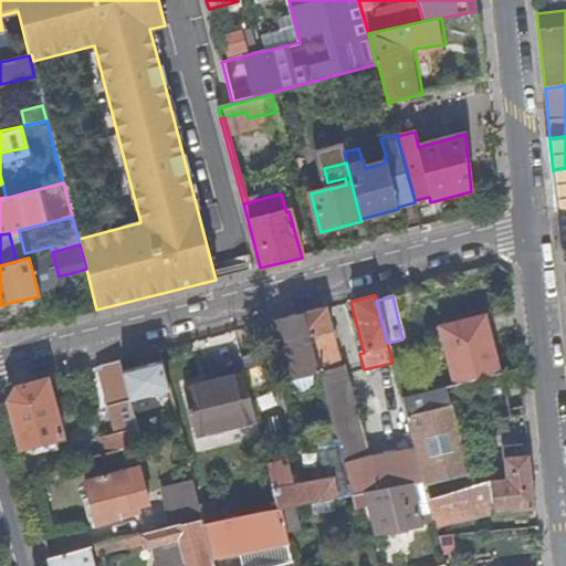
[(410,485),(416,484),(423,483),(416,456),(379,467),(376,464),(375,458),(366,460),(343,367),(341,367),(325,307),(303,314),(318,373),(336,440),(345,477),(350,498),(364,495),(410,485)]
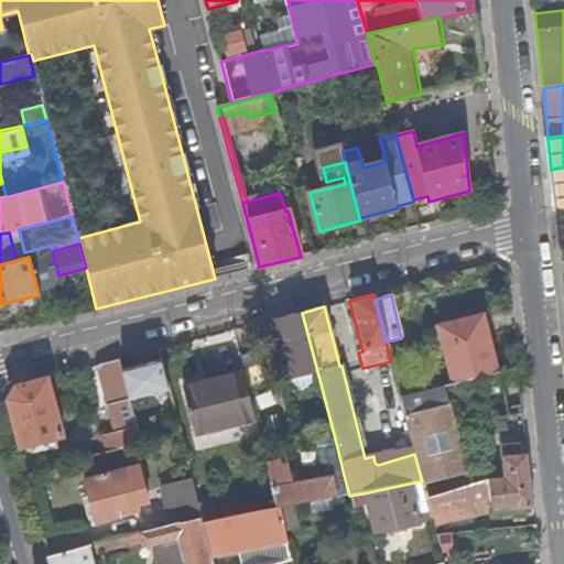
[(288,379),(317,371),(302,313),(272,321),(288,379)]
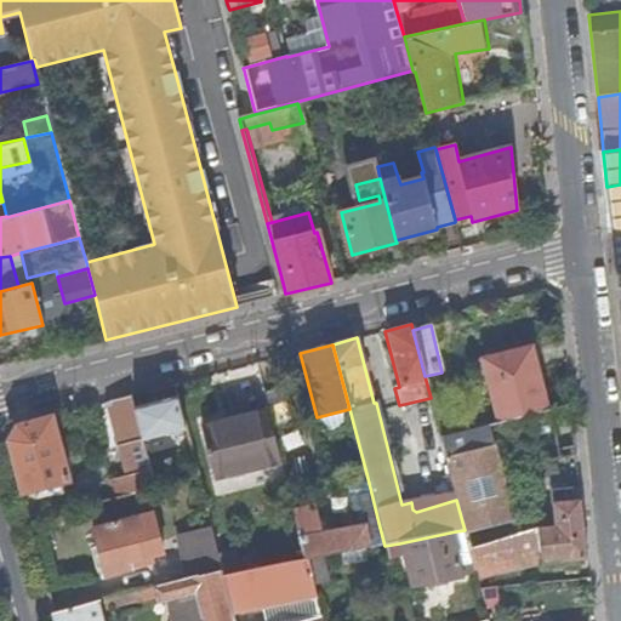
[(497,423),(546,410),(529,347),(471,363),(476,385),(486,382),(497,423)]
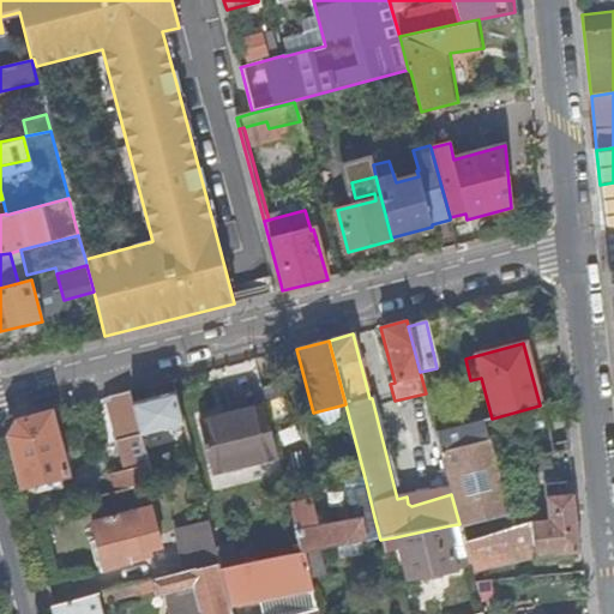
[(282,383),(259,389),(264,407),(269,423),(290,419),(282,383)]
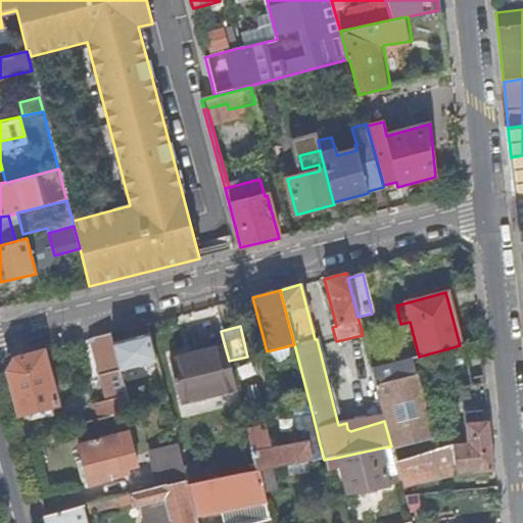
[(89,402),(93,421),(130,413),(120,371),(112,344),(109,334),(90,340),(105,399),(89,402)]
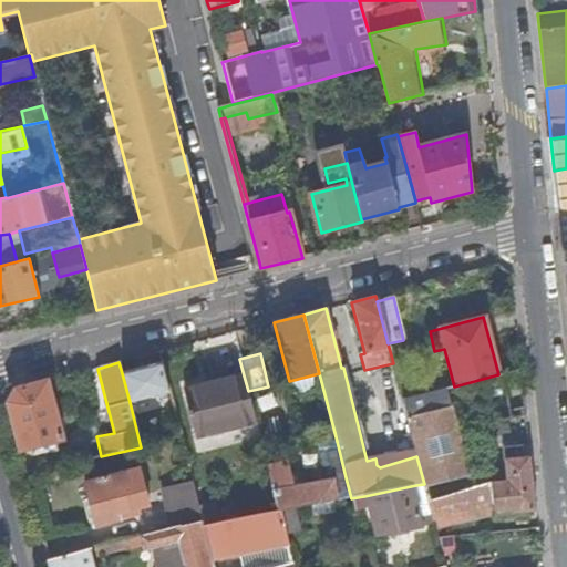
[(122,373),(130,402),(168,392),(161,363),(122,373)]
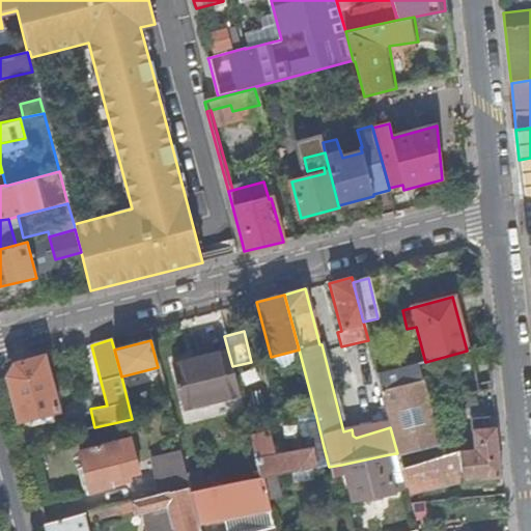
[(232,366),(228,352),(172,366),(184,411),(240,396),(232,366)]
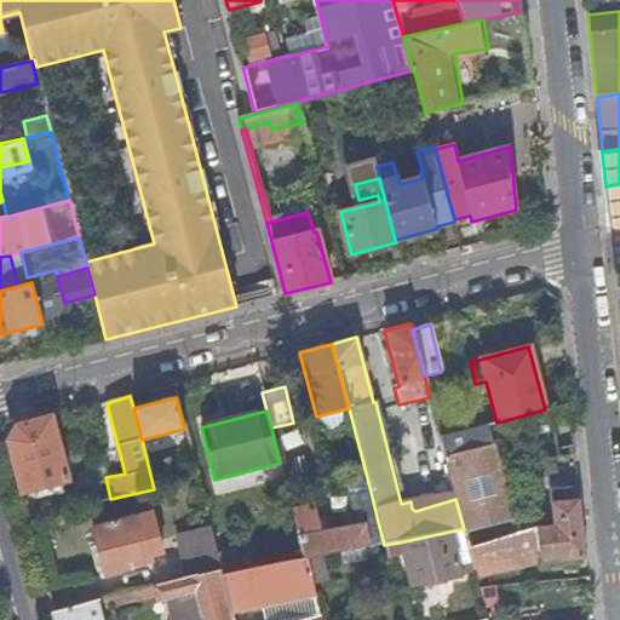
[(6,441),(19,493),(34,489),(49,486),(67,481),(51,417),(15,426),(6,441)]
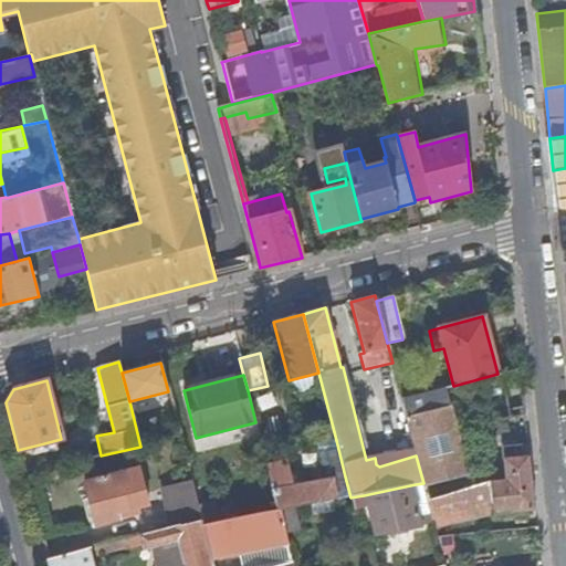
[(469,474),(447,387),(401,398),(410,432),(416,456),(423,483),(423,485),(469,474)]
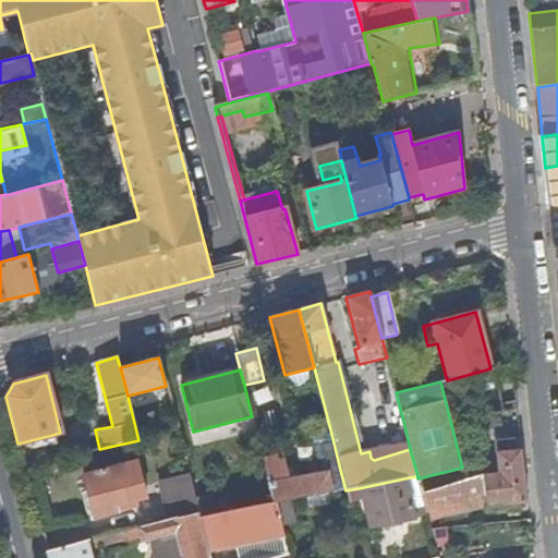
[(160,435),(178,431),(174,421),(158,425),(160,435)]
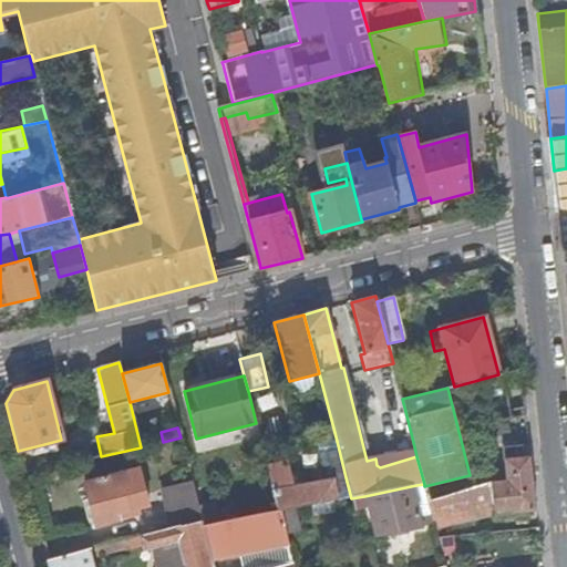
[(403,452),(375,459),(377,465),(380,467),(416,456),(411,433),(399,436),(403,452)]
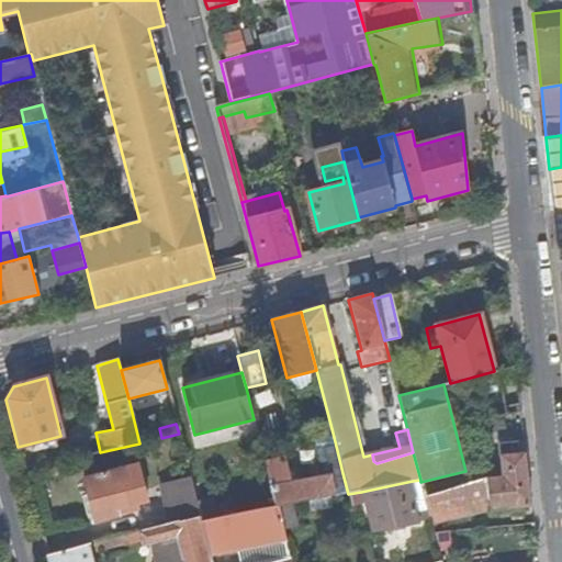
[(325,476),(343,473),(334,437),(315,442),(319,462),(322,461),(325,476)]
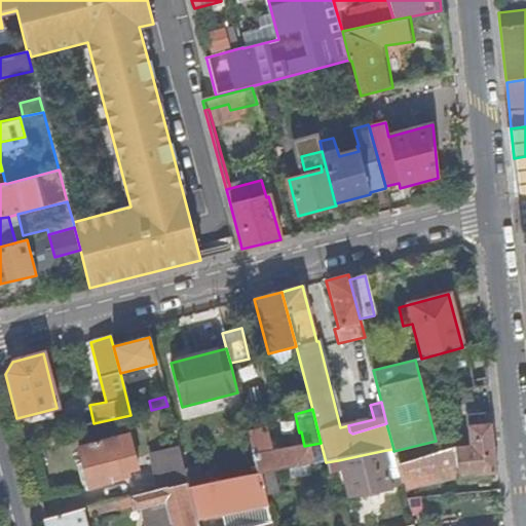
[(496,474),(490,411),(466,414),(470,446),(455,447),(455,451),(458,478),(496,474)]
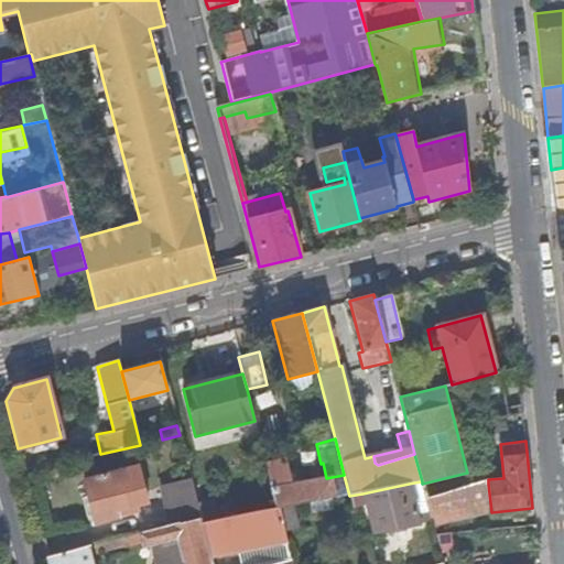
[(44,442),(31,445),(32,453),(46,449),(44,442)]
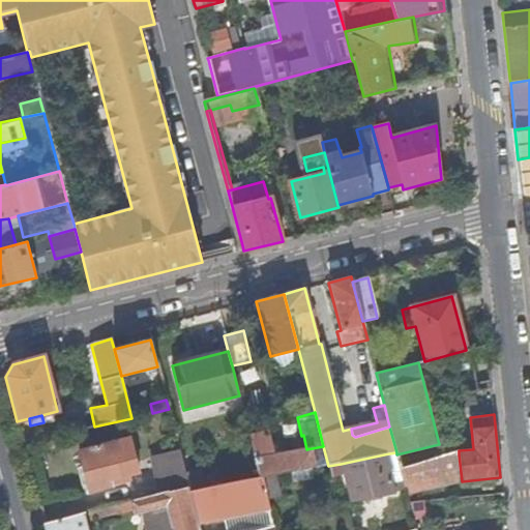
[(247,427),(256,460),(259,460),(261,451),(255,425),(247,427)]
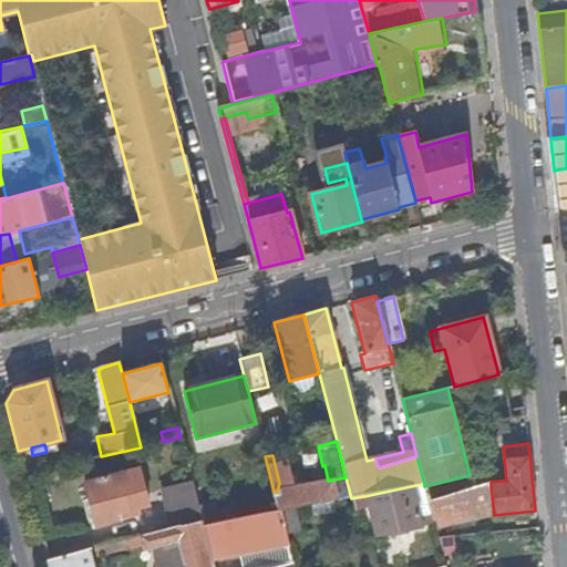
[(310,485),(328,481),(325,465),(322,466),(307,470),(310,485)]
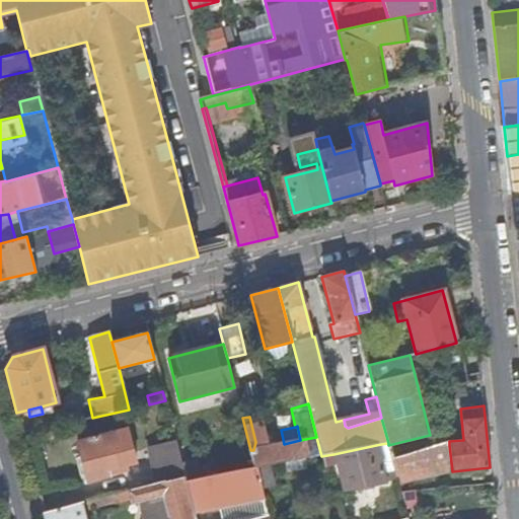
[(133,454),(127,430),(77,443),(87,482),(108,476),(107,470),(124,466),(121,457),(133,454)]
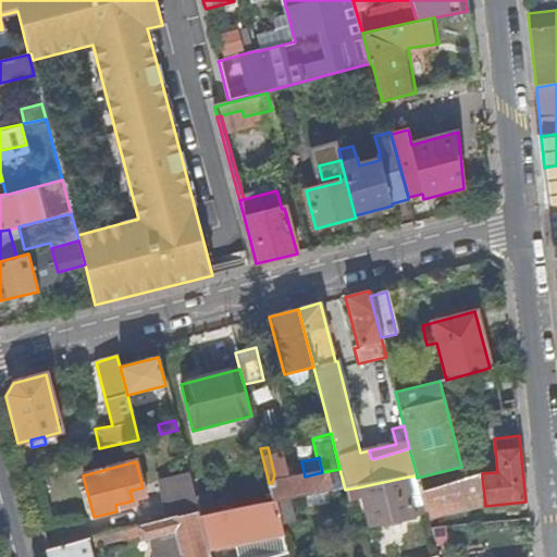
[(289,500),(345,490),(339,469),(322,472),(305,477),(272,483),(269,483),(274,503),(289,500)]
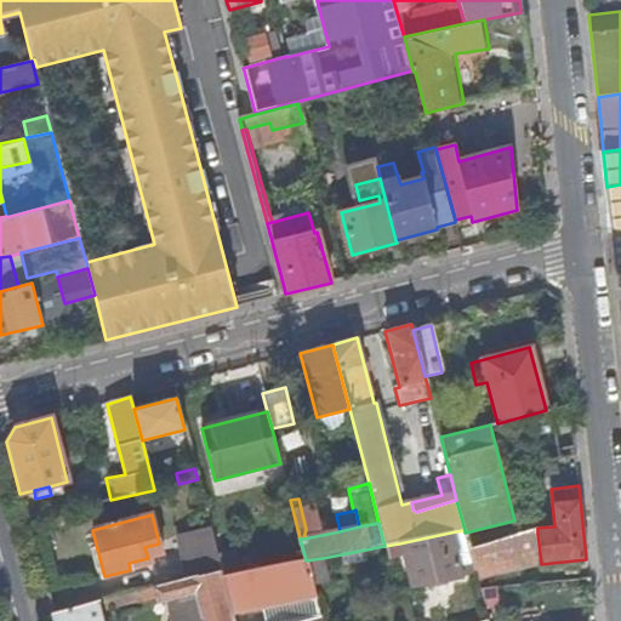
[(176,536),(188,579),(221,571),(217,558),(210,528),(176,536)]
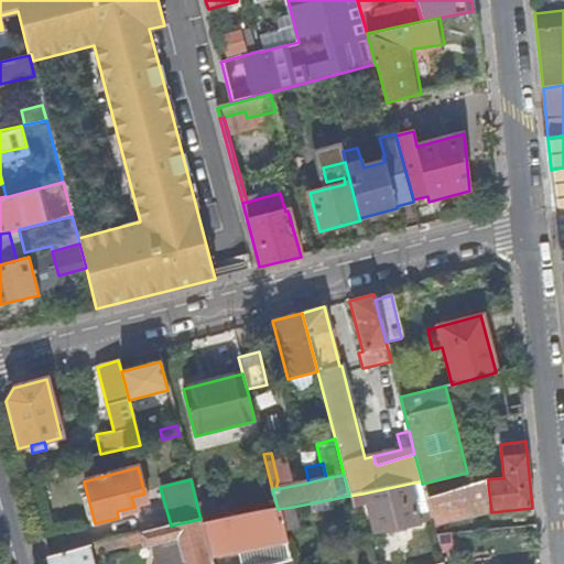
[(425,495),(422,484),(422,481),(414,483),(418,496),(425,495)]
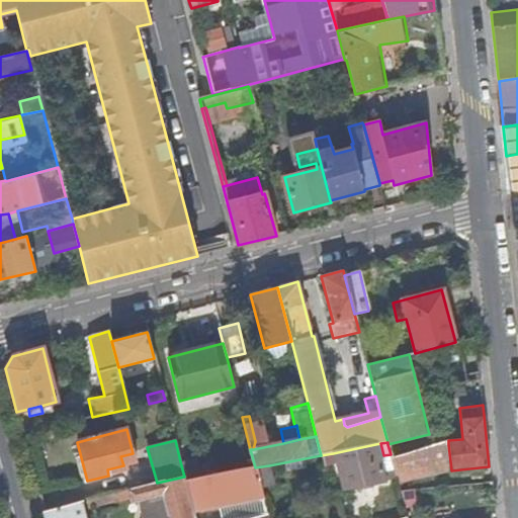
[(375,444),(333,453),(343,490),(385,481),(375,444)]
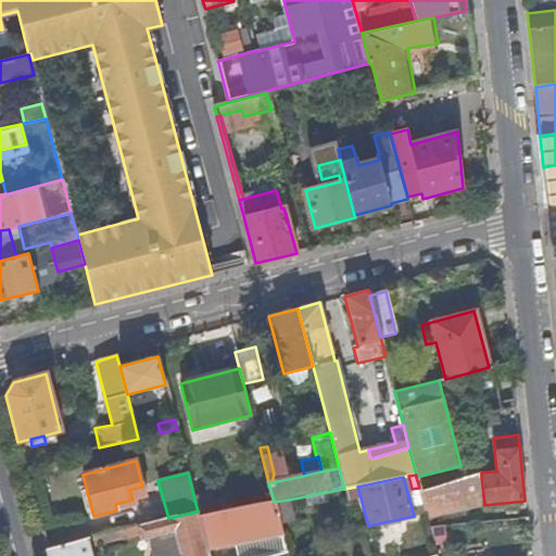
[(484,505),(481,477),(420,491),(427,520),(484,505)]
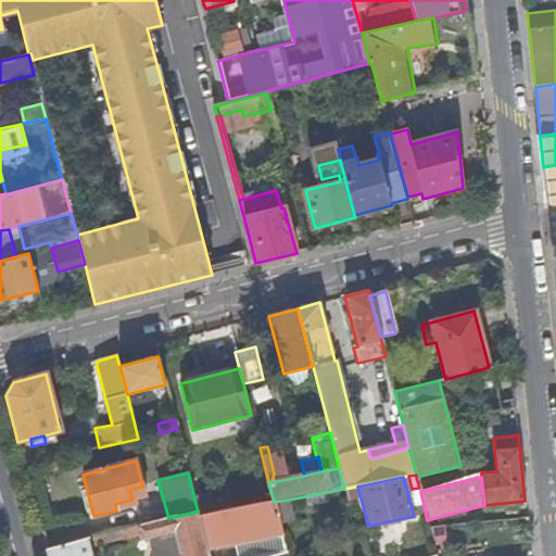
[(200,517),(217,513),(213,495),(194,500),(198,512),(200,517)]
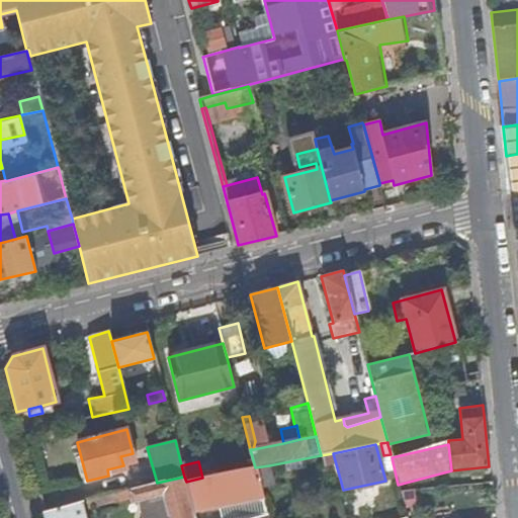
[(274,483),(269,465),(255,467),(260,487),(274,483)]
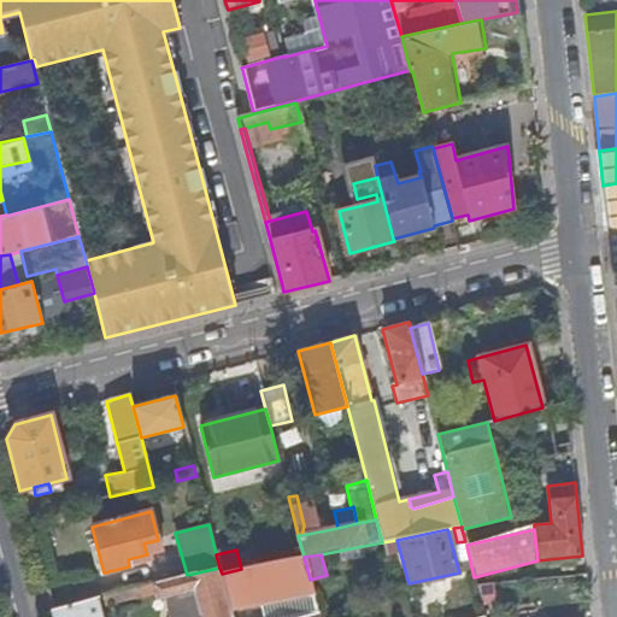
[(219,568),(187,575),(51,611),(51,616),(233,616),(231,610),(222,574),(219,568)]
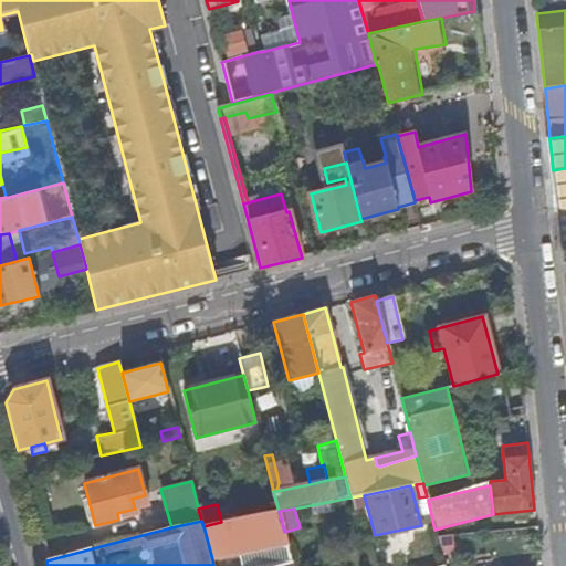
[(212,559),(213,565),(279,565),(293,563),(289,546),(212,559)]
